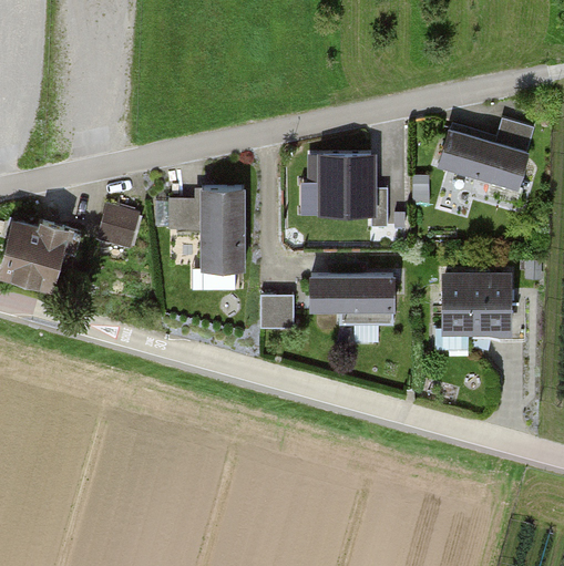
[(496,142),(448,127),(438,163),(520,186),(537,124),(504,115),(496,142)]
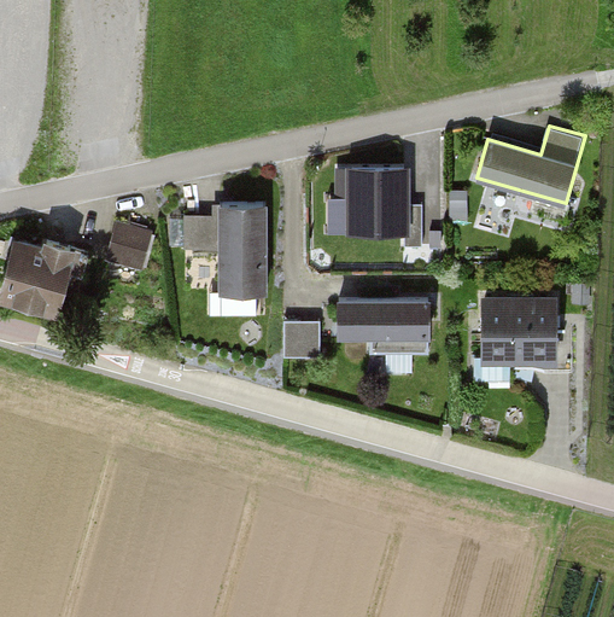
[(413,196),(355,195),(354,242),(411,242),(413,196)]
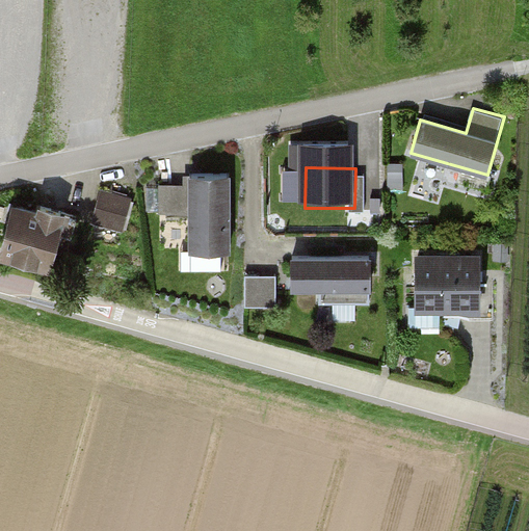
[(228,249),(227,174),(187,174),(188,249),(228,249)]
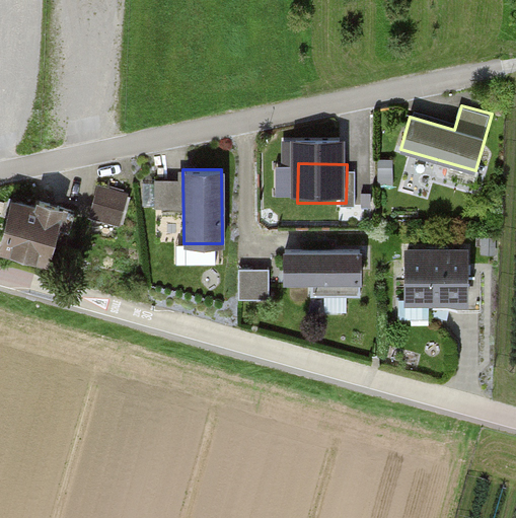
[(128,192),(98,183),(89,216),(119,225),(128,192)]
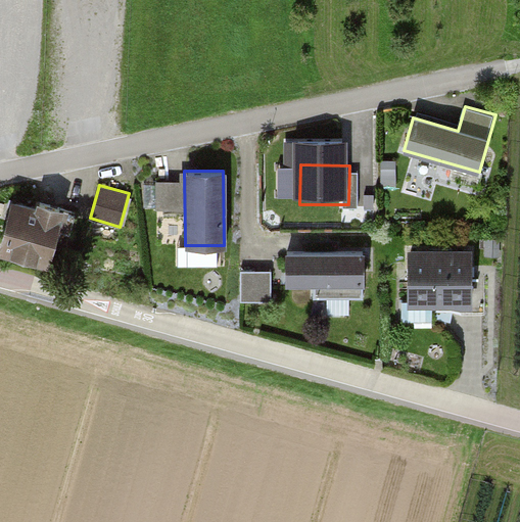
[(60,211),(10,199),(0,239),(0,253),(47,265),(60,211)]
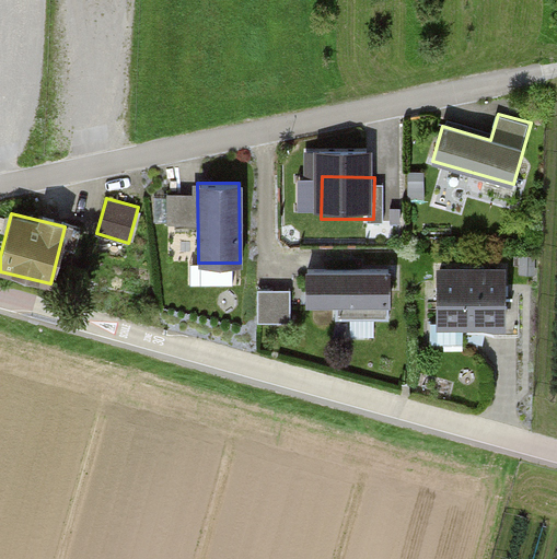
[(502,268),(437,268),(438,327),(502,327),(502,268)]
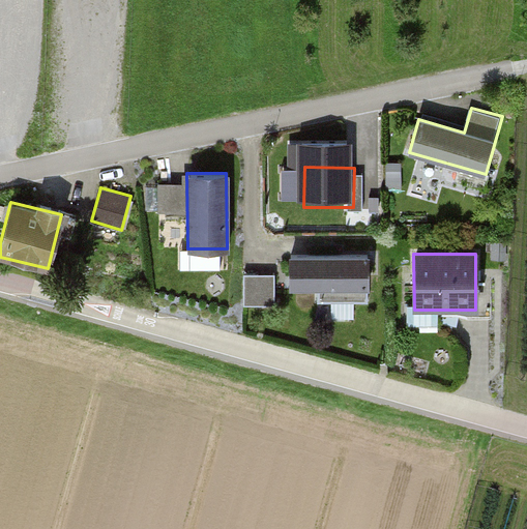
[(367,258),(284,258),(284,288),(367,288),(367,258)]
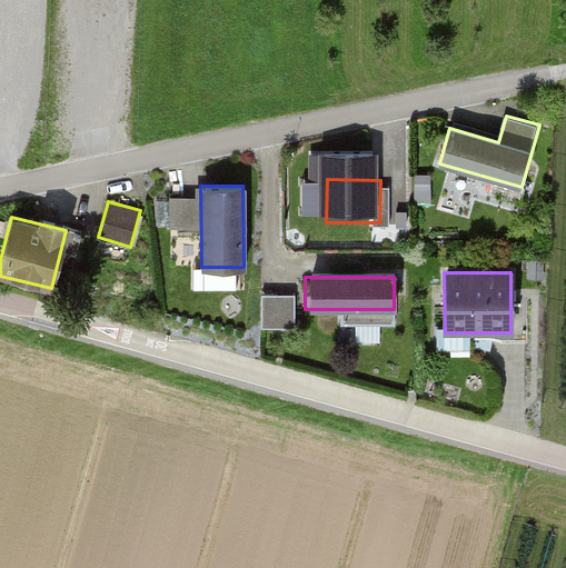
[(296,296),(261,295),(260,328),(295,328),(296,296)]
